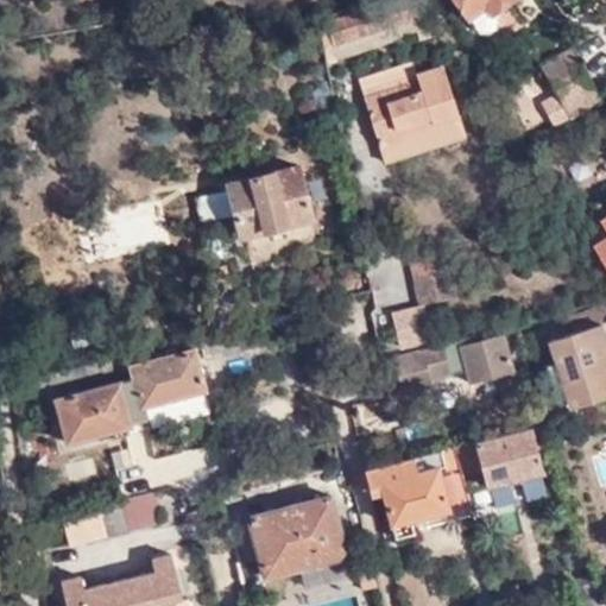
[(406,0),(390,0),(327,23),(334,45),(399,26),(395,11),(410,7),(406,0)]
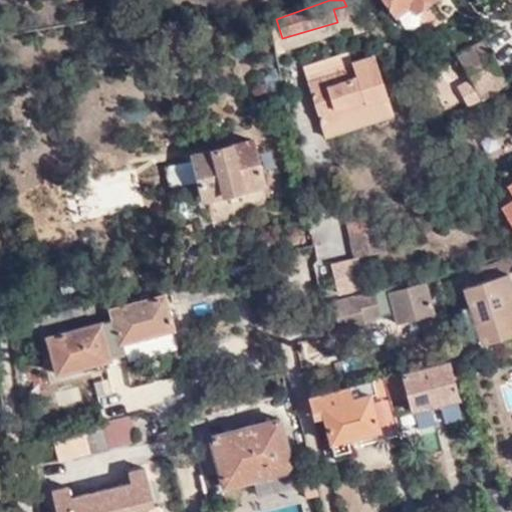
[(387,0),(397,14),(412,3),(416,9),(428,0),(387,0)]
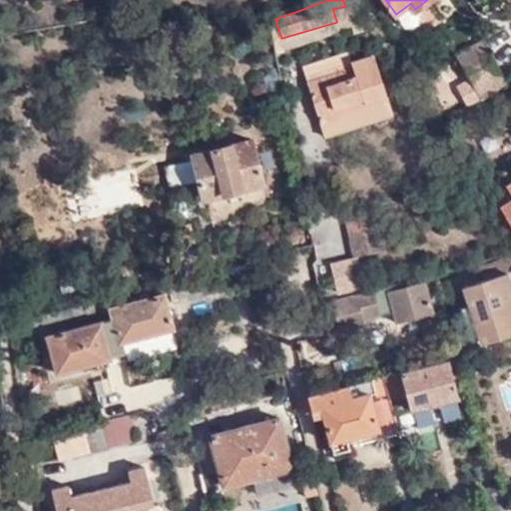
[(506,78),(482,39),(459,52),(480,93),(506,78)]
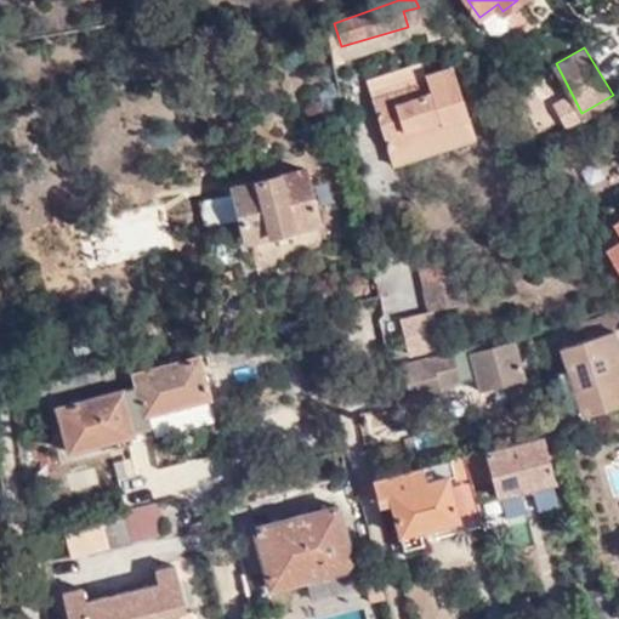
[(395,103),(390,92),(373,98),(390,148),(408,142),(405,136),(403,130),(437,118),(441,124),(469,114),(452,66),(424,75),(425,80),(430,91),(395,103)]
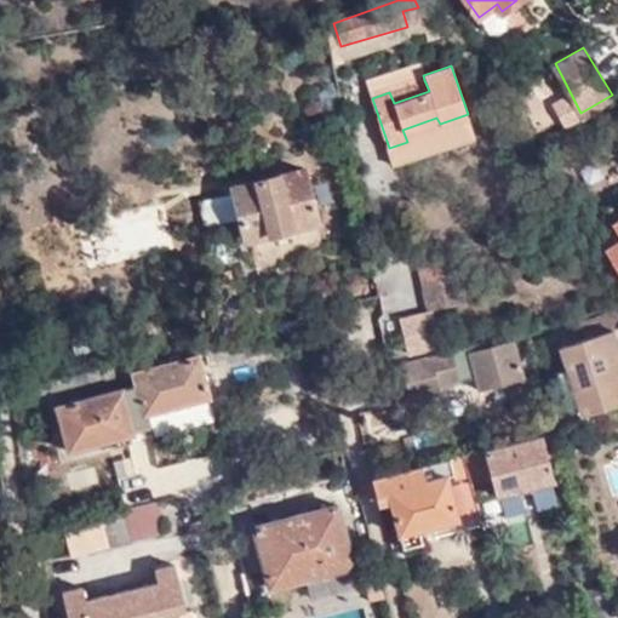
[(424,80),(389,92),(394,103),(429,91),(424,80)]
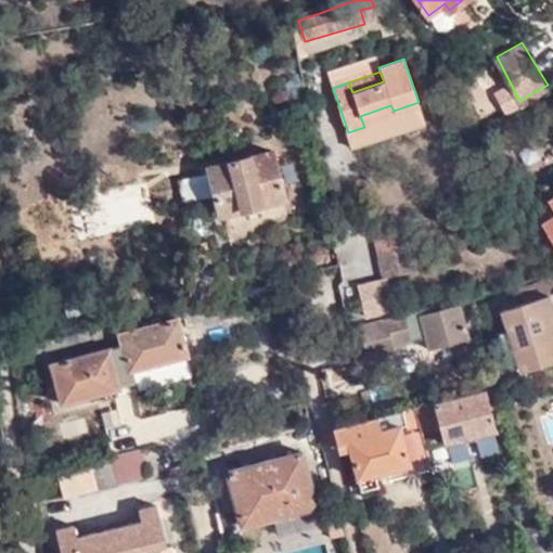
[(360,116),(362,121),(394,111),(390,105),(360,116)]
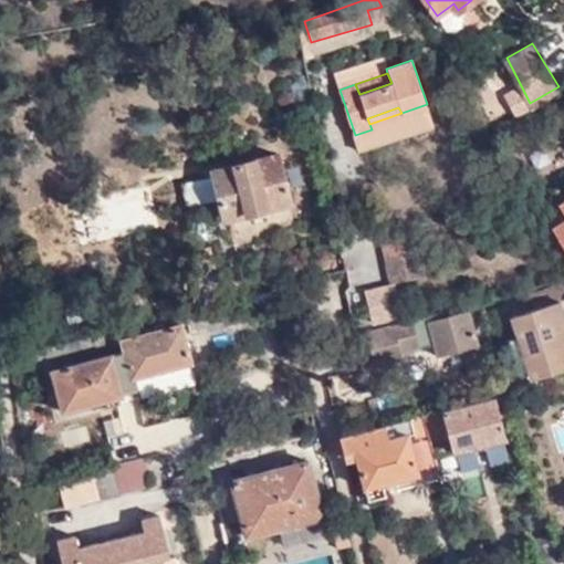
[(291,202),(278,153),(215,168),(227,218),(291,202)]
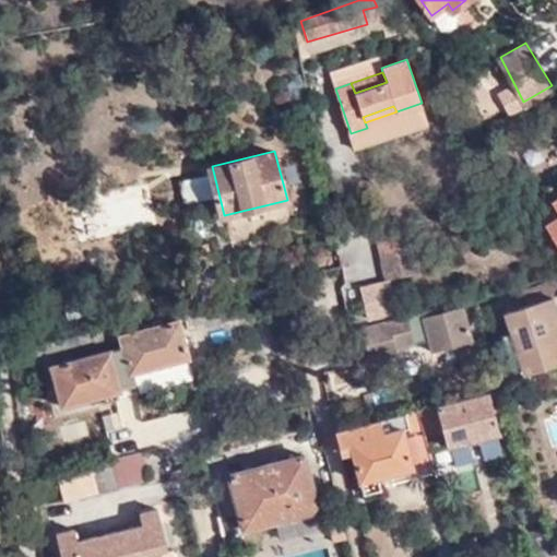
[(203,180),(180,184),(184,208),(206,204),(203,180)]
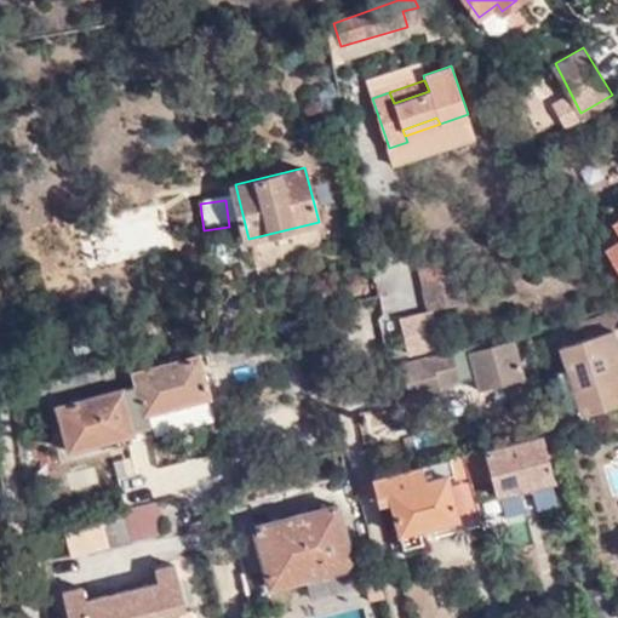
[(459,275),(453,253),(418,259),(424,284),(459,275)]
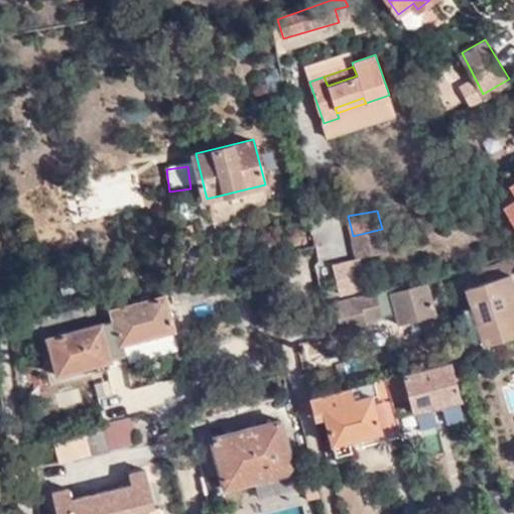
[(331,267),(338,300),(365,294),(358,261),(331,267)]
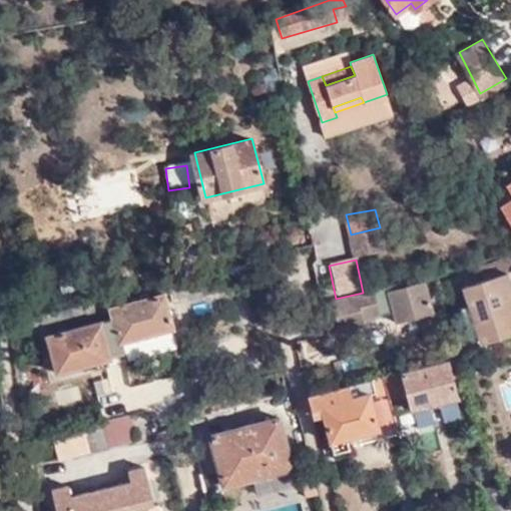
[(460,289),(474,333),(479,346),(510,335),(510,288),(506,274),(460,289)]
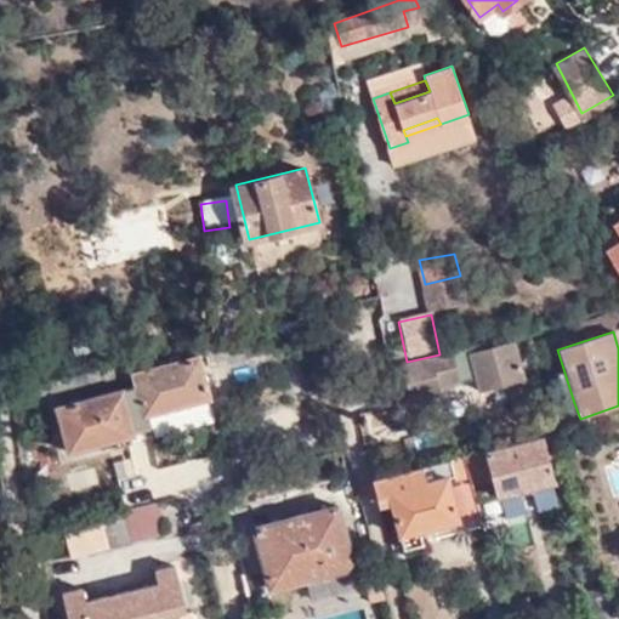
[(514,338),(402,367),(412,404),(442,396),(441,390),(476,379),(478,392),(522,379),(514,338)]
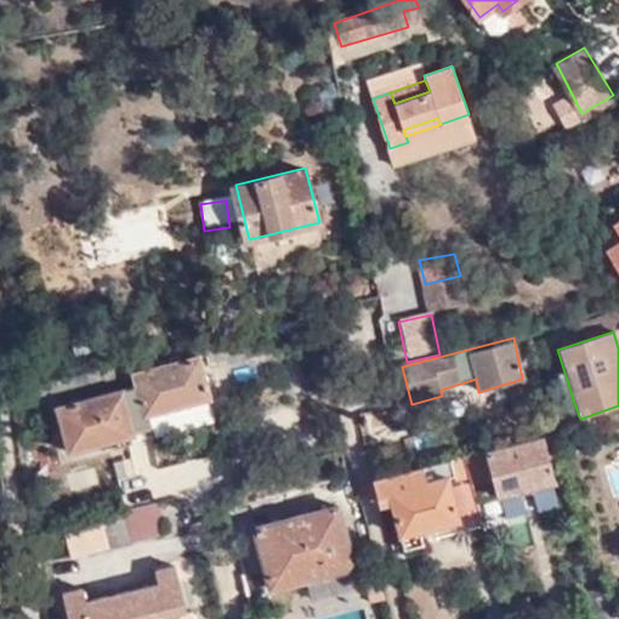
[(193,346),(33,386),(37,404),(131,380),(134,390),(54,408),(64,452),(131,433),(130,427),(147,425),(146,414),(209,398),(199,358),(197,358),(193,346)]
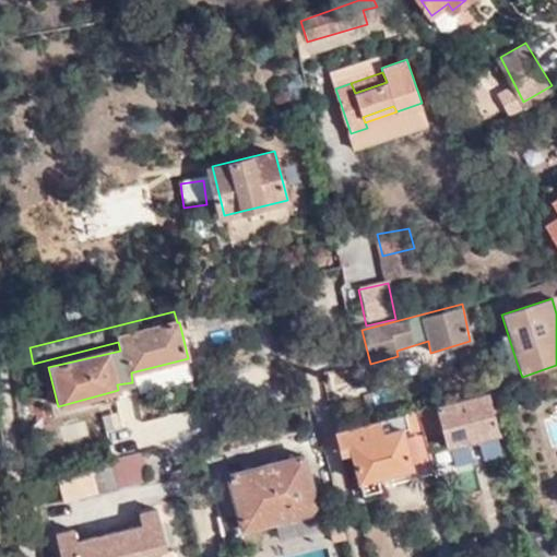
[(486,395),(414,413),(421,433),(428,458),(435,455),(428,434),(440,429),(448,451),(499,438),(486,395)]
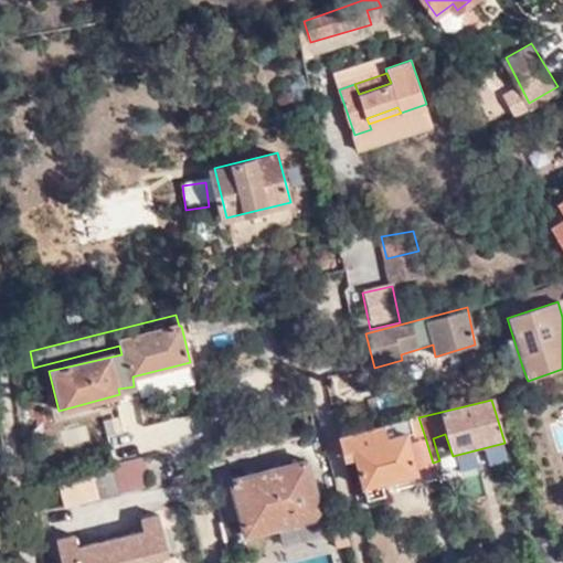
[(418,417),(339,438),(342,453),(347,466),(358,463),(369,503),(385,499),(382,485),(415,476),(405,436),(411,435),(414,441),(425,437),(418,417)]
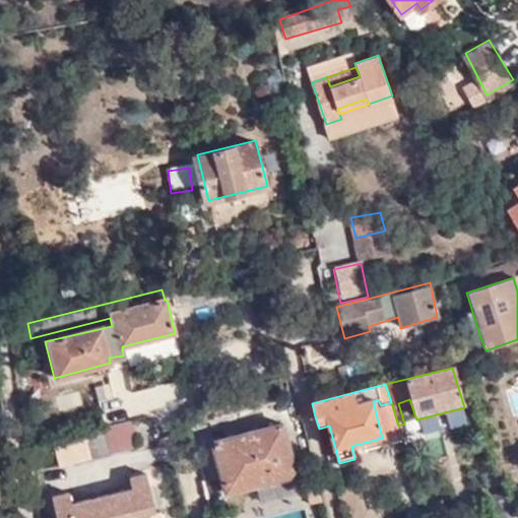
[(89,434),(51,445),(55,470),(136,450),(130,424),(89,434)]
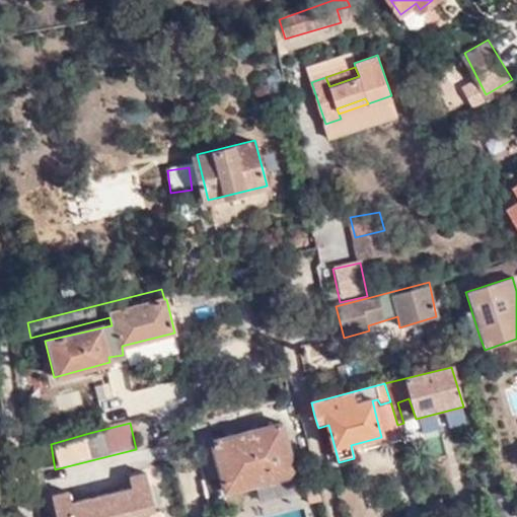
[(297,477),(284,428),(214,446),(227,496),(297,477)]
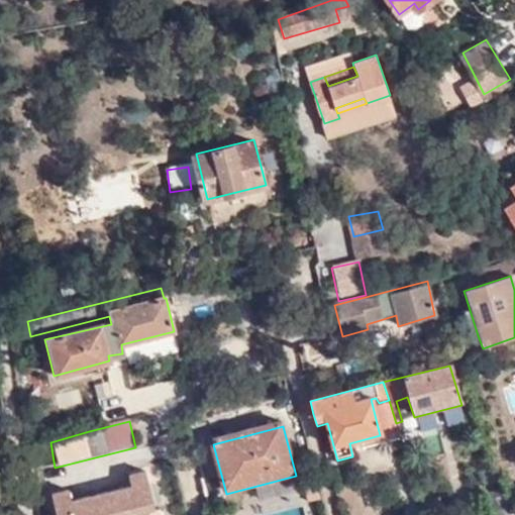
[(67,493),(53,497),(57,514),(149,514),(148,512),(155,510),(145,474),(129,478),(132,488),(71,503),(67,493)]
